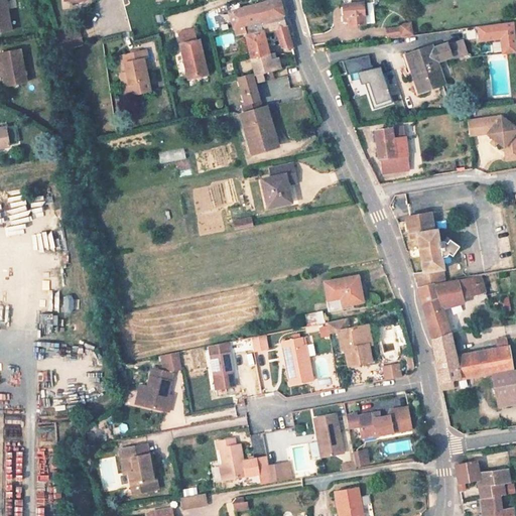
[(0,0),(0,31),(10,30),(4,0),(0,0)]
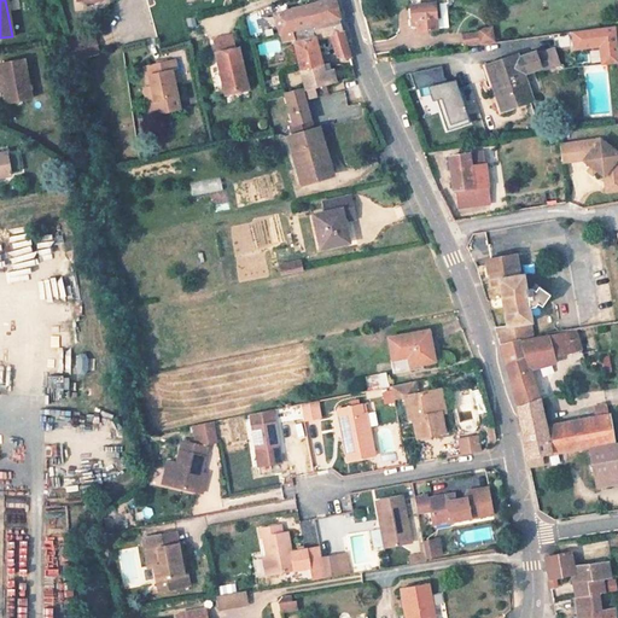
[(327,0),(274,15),(279,33),(338,18),(332,0),(327,0)]
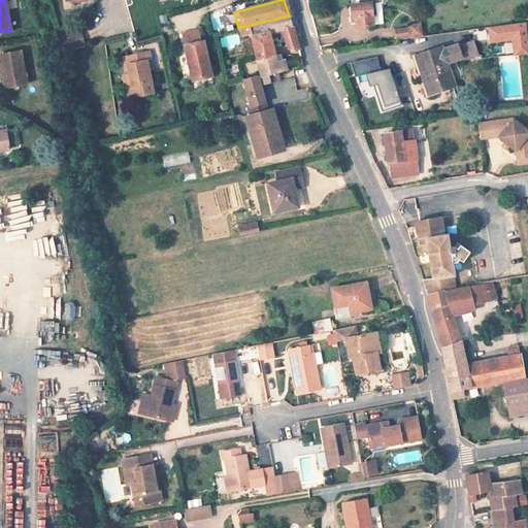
[(357,0),(358,4),(350,4),(350,7),(347,7),(348,14),(351,14),(351,17),(355,17),(355,26),(372,25),(371,17),(376,15),(375,3),(382,2),(382,0),(357,0)]
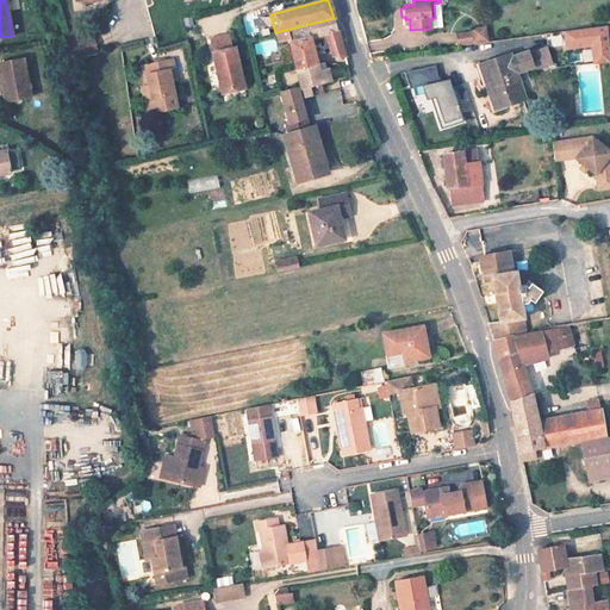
[(334,18),(275,32),(278,43),(288,41),(302,88),(331,80),(328,68),(319,70),(310,38),(324,35),(331,57),(344,57),(334,18)]
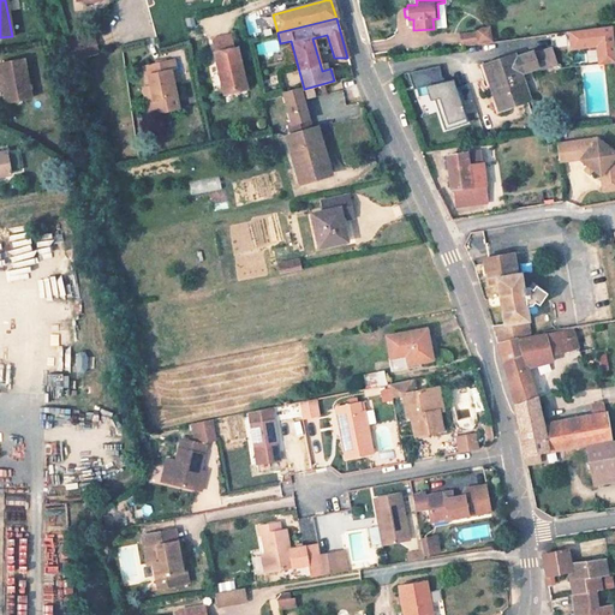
[(614,61),(611,27),(569,31),(572,48),(598,45),(601,65),(614,63),(614,61)]
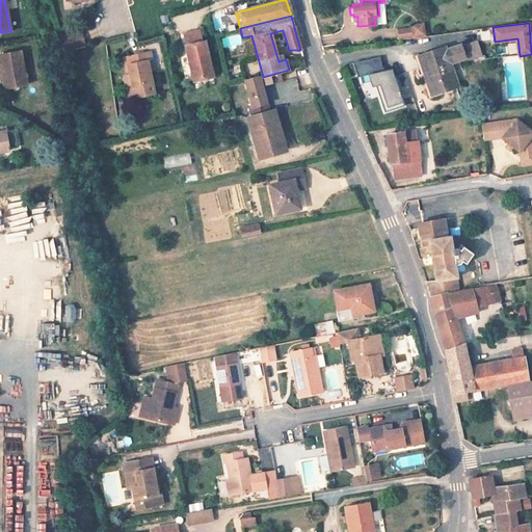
[(410,28),(397,30),(398,37),(413,36),(423,34),(422,25),(410,26),(410,28)]
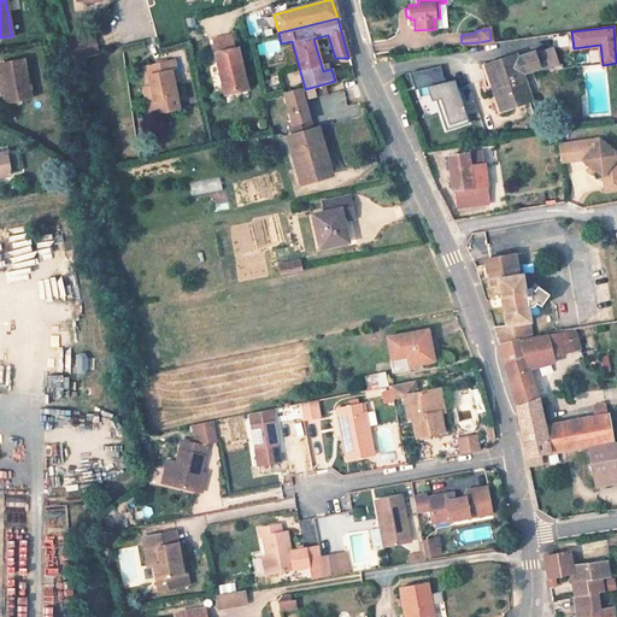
[(93,36),(78,41),(82,58),(97,54),(93,36)]
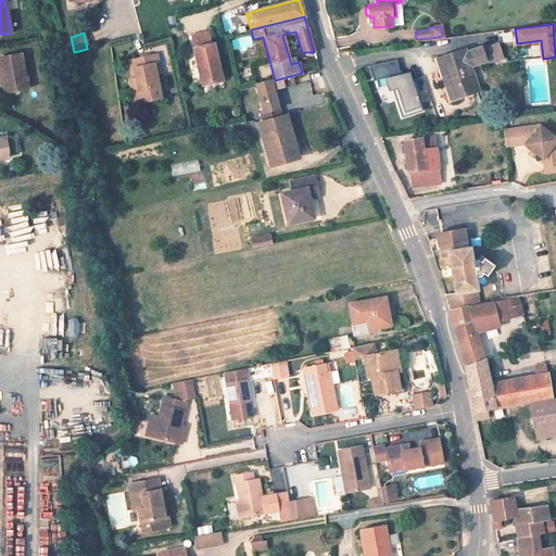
[(211,45),(207,33),(191,37),(202,84),(223,79),(214,45),(211,45)]
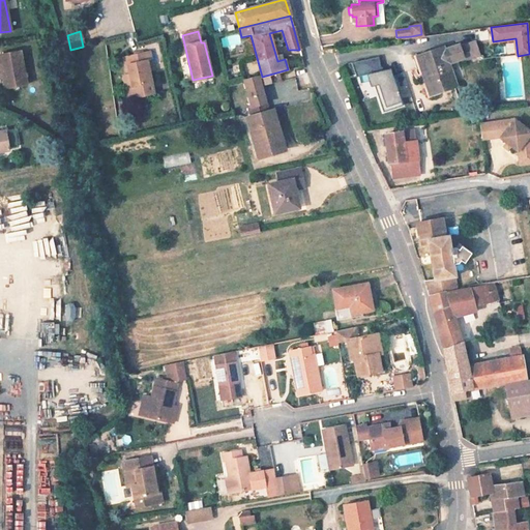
[(460,45),(464,59),(478,54),(474,40),(460,45)]
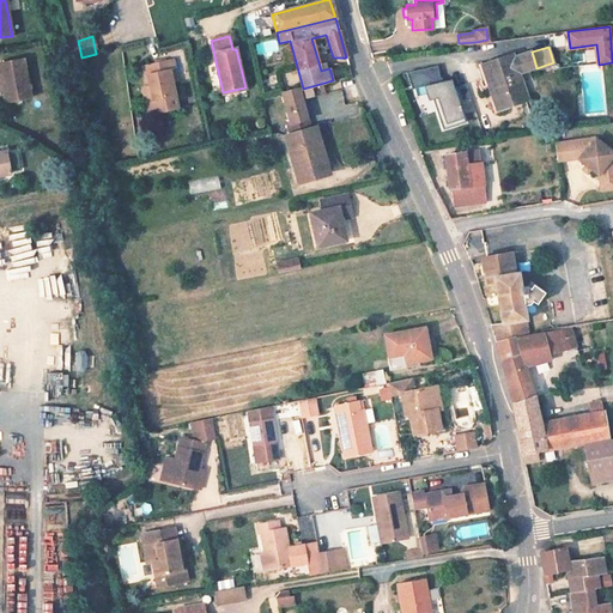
[(483,66),(486,77),(497,107),(513,102),(525,98),(517,76),(536,68),(532,52),(529,49),(483,66)]
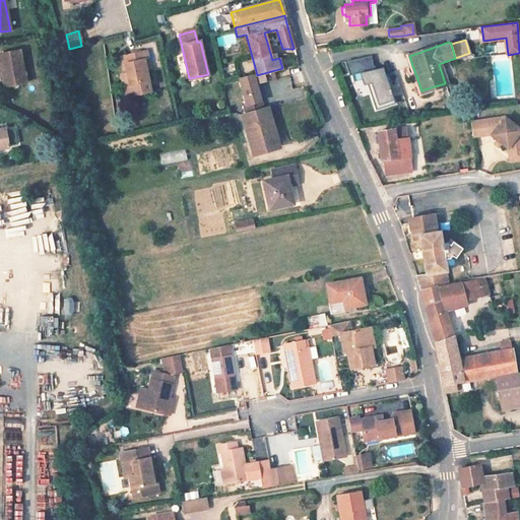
[(0,54),(0,61),(0,62),(4,61),(8,85),(25,82),(19,51),(0,54)]
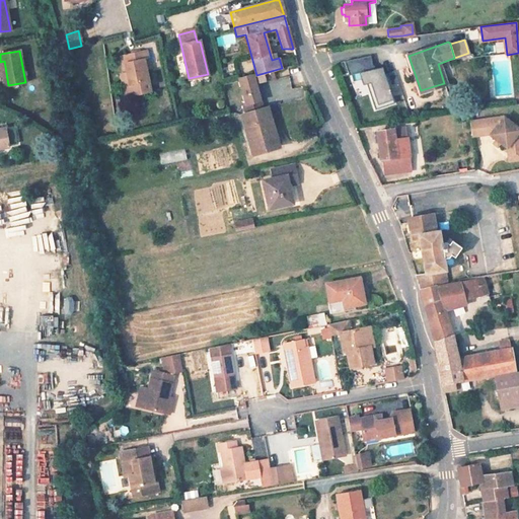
[(130,88),(131,94),(150,90),(145,68),(150,67),(146,52),(120,57),(121,64),(125,64),(126,72),(127,77),(121,78),(123,90),(130,88)]
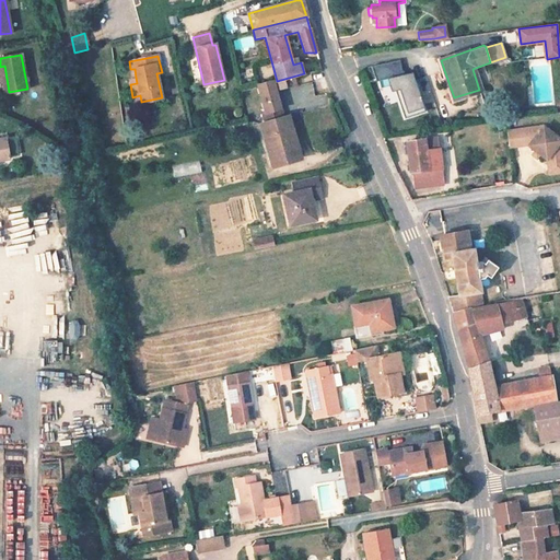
[(399,60),(371,67),(376,80),(387,78),(395,76),(407,112),(423,106),(415,79),(407,82),(404,73),(403,70),(401,70),(399,60)]
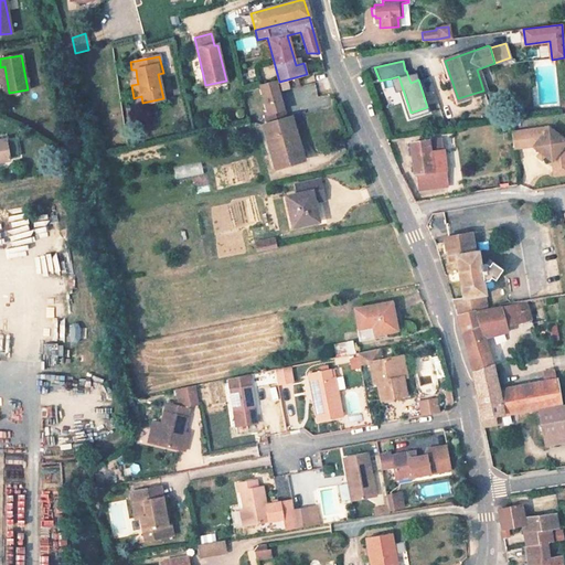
[(475,98),(472,94),(458,98),(448,71),(444,72),(455,105),(475,98)]
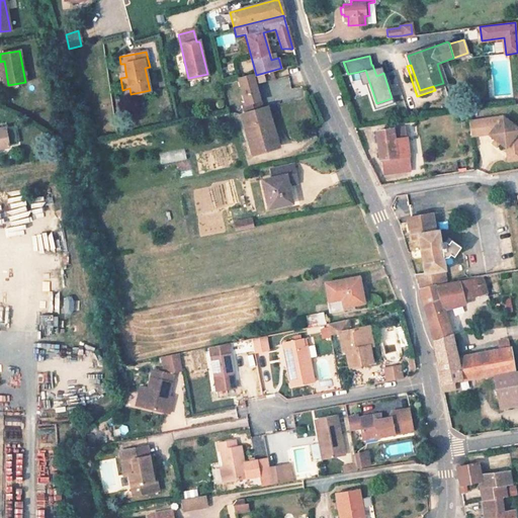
[(442,77),(448,76),(445,65),(440,67),(442,77)]
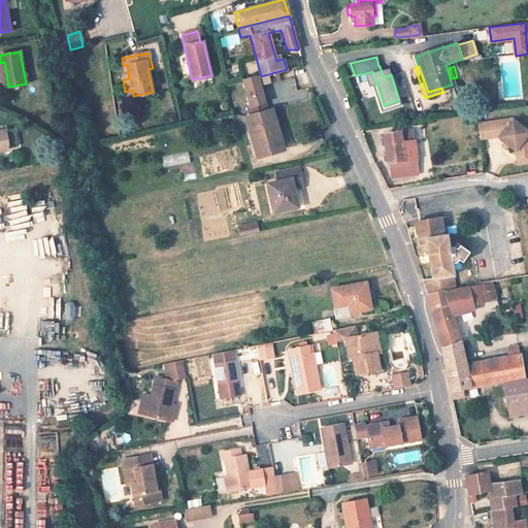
[(388,67),(381,69),(384,77),(391,74),(388,67)]
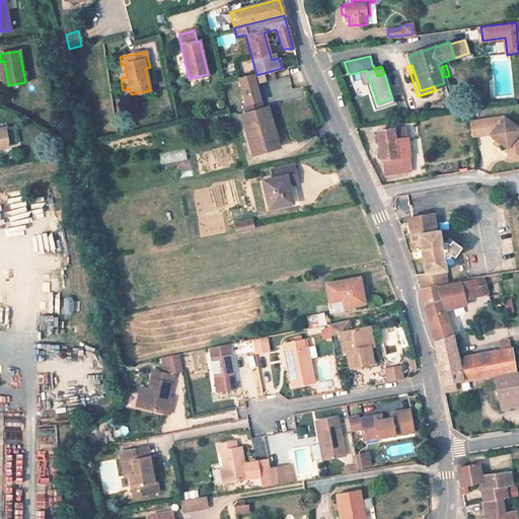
[(366,70),(359,72),(362,83),(367,82),(375,108),(393,102),(392,98),(377,103),(366,70)]
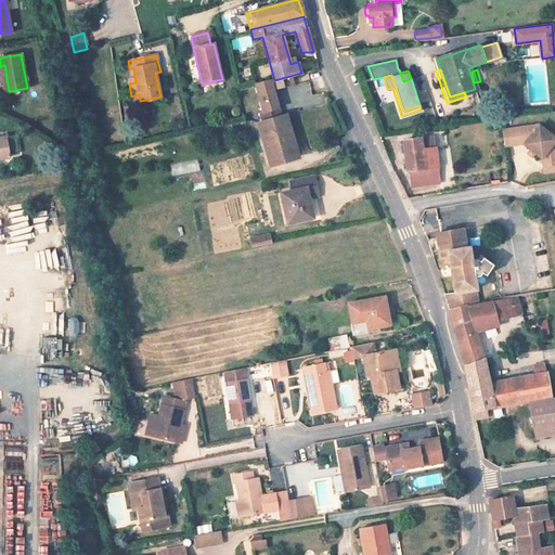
[(262,112),(279,107),(270,79),(255,84),(262,112)]
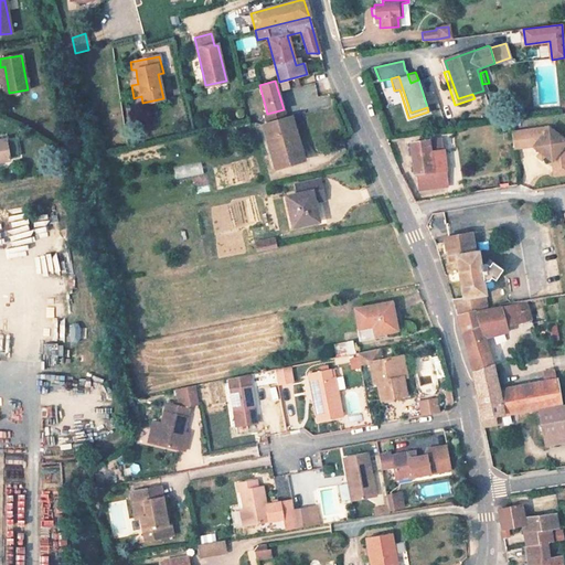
[(284,109),(267,114),(265,114),(268,126),(264,127),(276,168),(302,159),(290,119),(286,120),(284,109)]
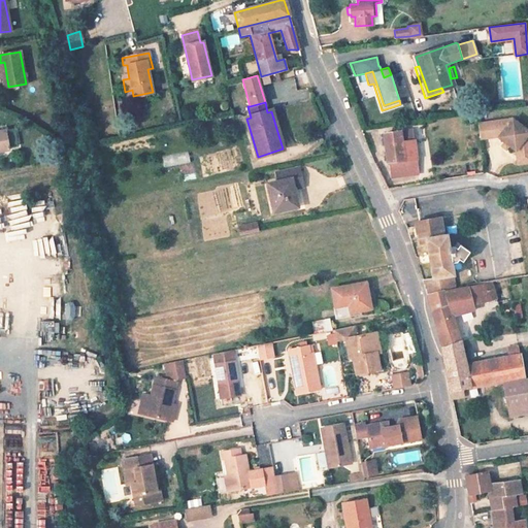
[(527,131),(512,119),(488,122),(489,137),(499,135),(498,136),(504,141),(508,144),(515,150),(516,149),(517,157),(527,155),(527,131)]
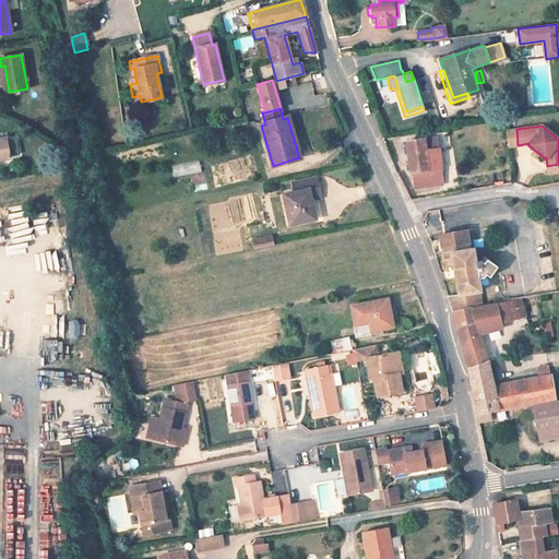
[(516,129),(506,131),(508,146),(518,145),(516,129)]
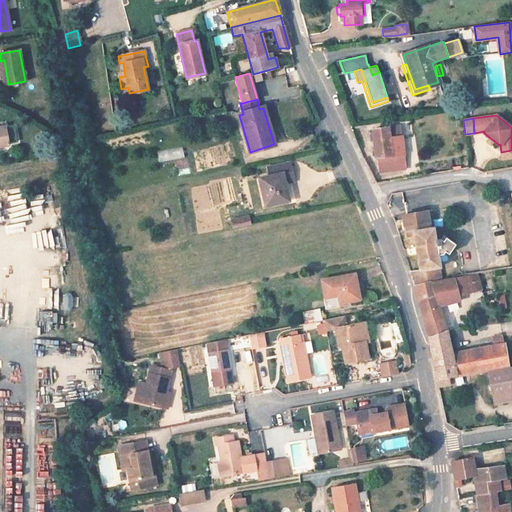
[(0,146),(8,145),(5,126),(0,127),(0,146)]
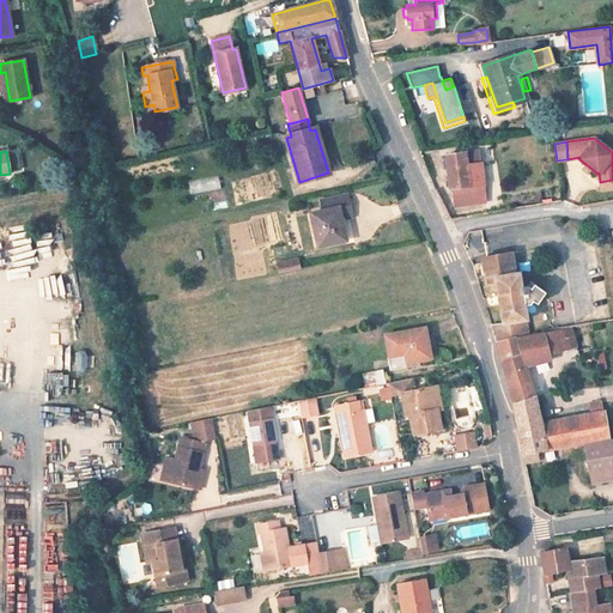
[(477,151),(463,153),(466,165),(479,164),(477,151)]
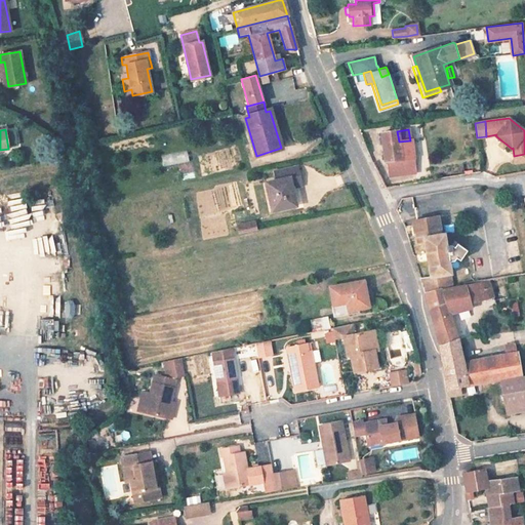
[(397,131),(380,133),(385,162),(387,162),(389,177),(414,173),(410,140),(399,142),(397,131)]
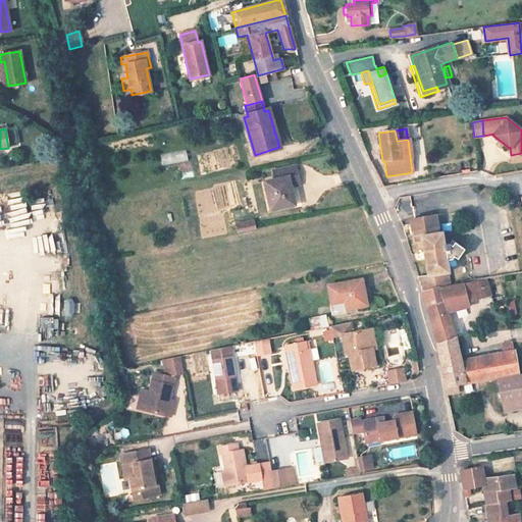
[(186,150),(159,153),(161,164),(187,161),(186,150)]
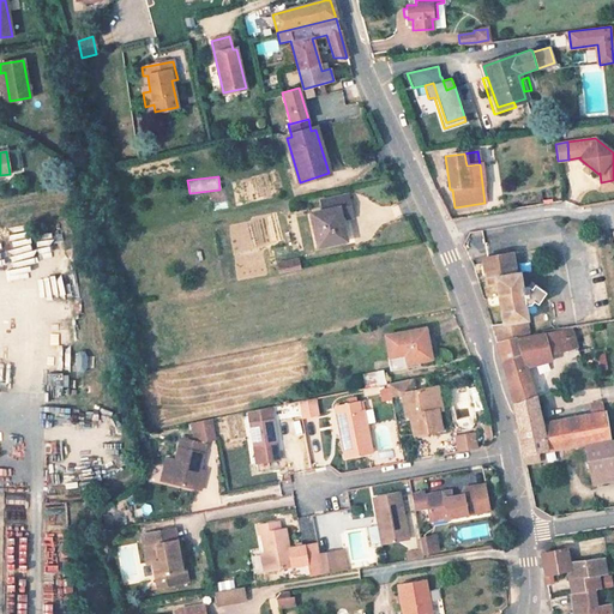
[(613,180),(601,182),(602,190),(613,187),(613,180)]
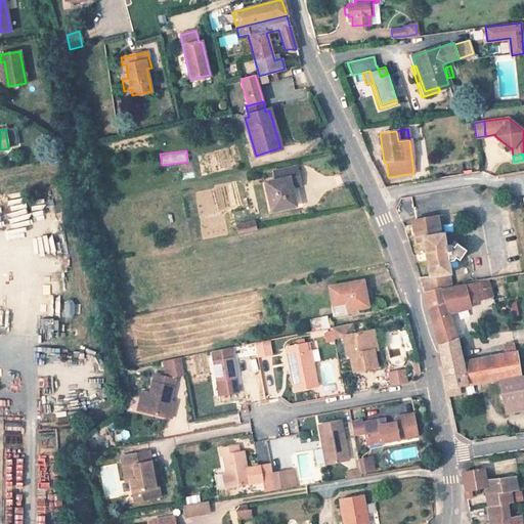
[(289,177),(298,175),(296,166),(273,171),(275,180),(265,182),(271,211),(295,206),(291,188),(289,177)]
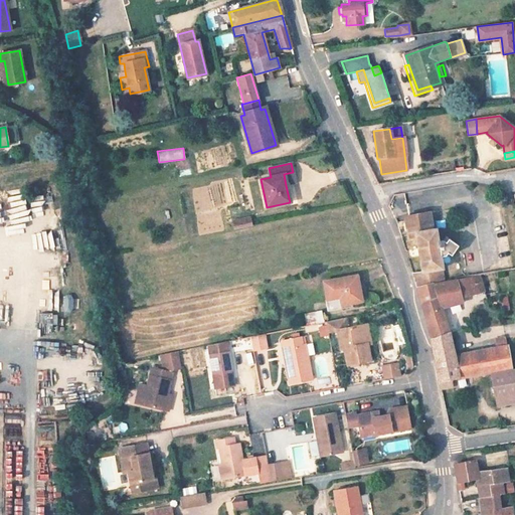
[(295,182),(293,172),(284,174),(286,185),(295,182)]
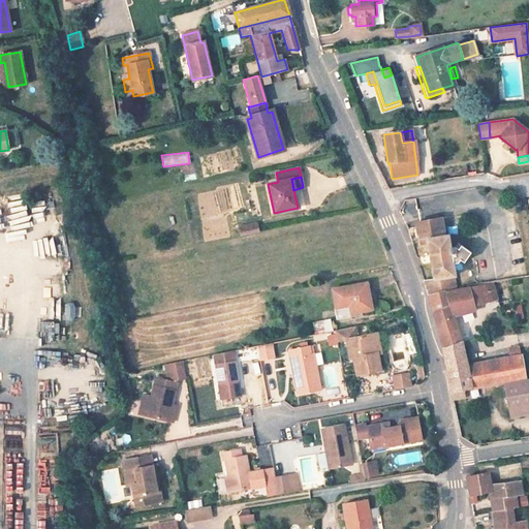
[(32,208),(44,207),(43,191),(31,192),(32,208)]
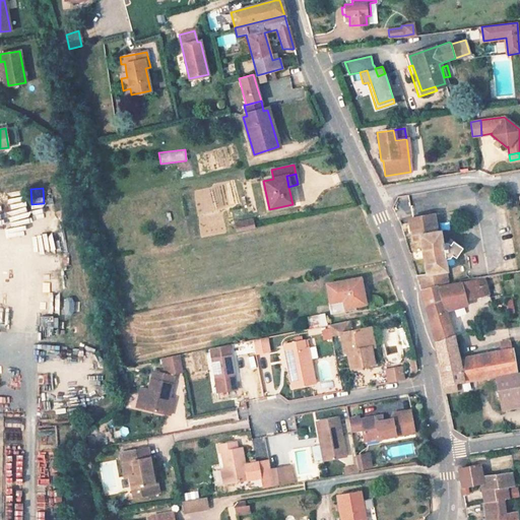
[(196,189),(196,211),(209,211),(209,189),(196,189)]
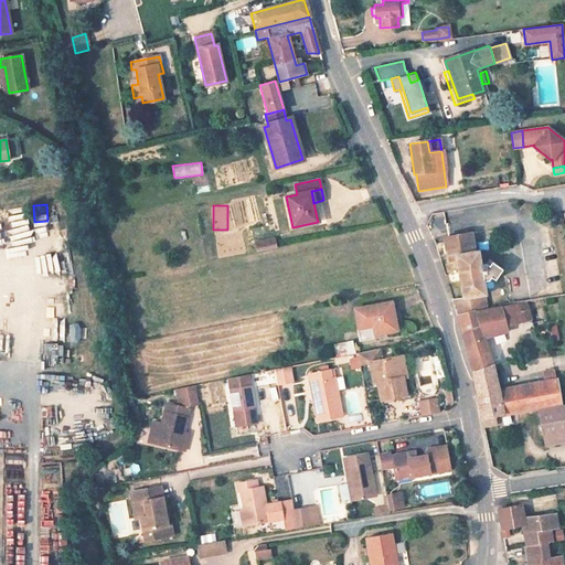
[(446,249),(447,256),(473,251),(471,233),(443,238),(445,249),(446,249)]
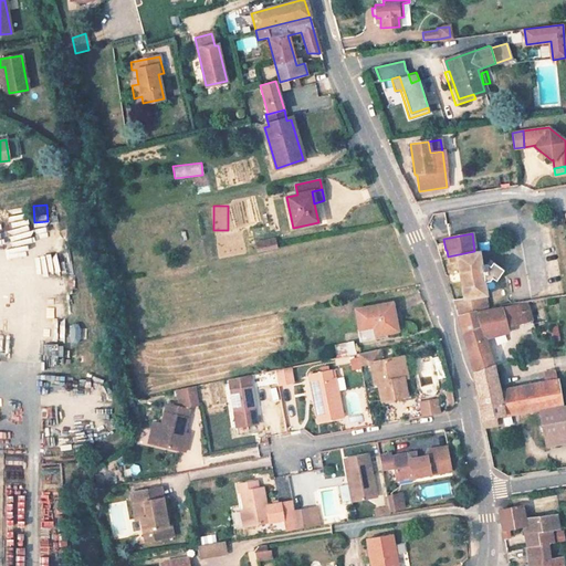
[(253,240),(253,251),(275,249),(274,238),(253,240)]
